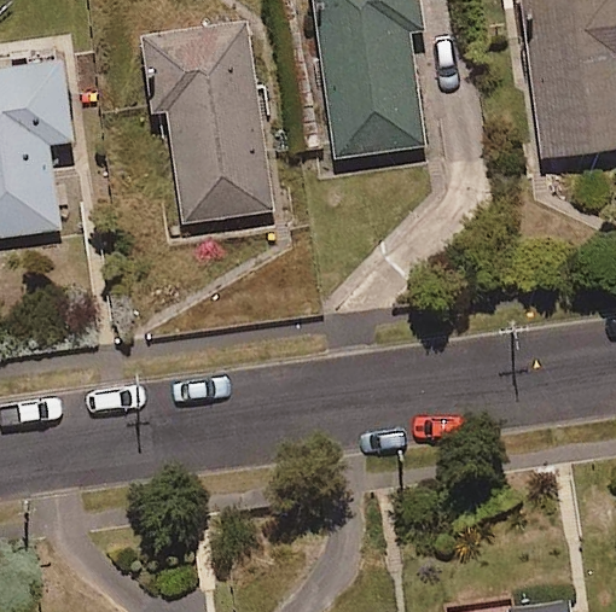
[(419,0),(311,0),(333,159),(426,146),(410,31),(425,30),(419,0)]
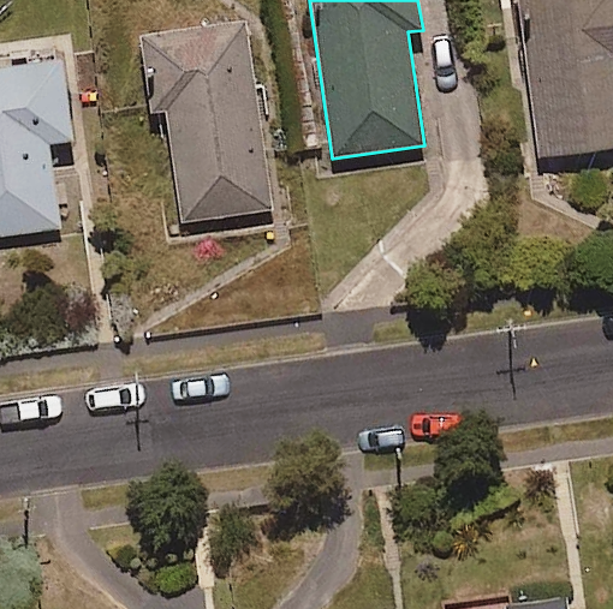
[(612,0),(517,0),(539,157),(612,147),(612,0)]
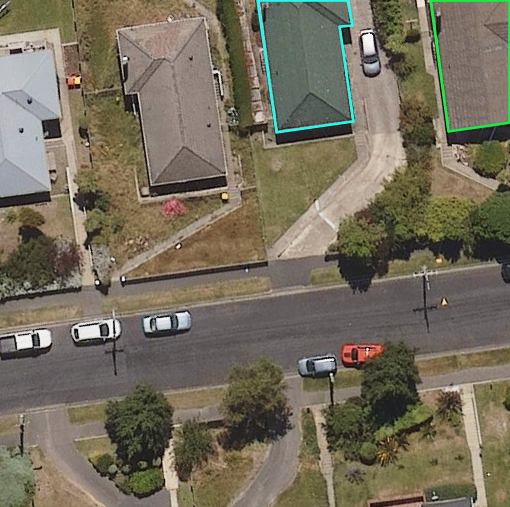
[(202,14),(115,28),(125,94),(137,92),(152,187),(227,175),(202,14)]
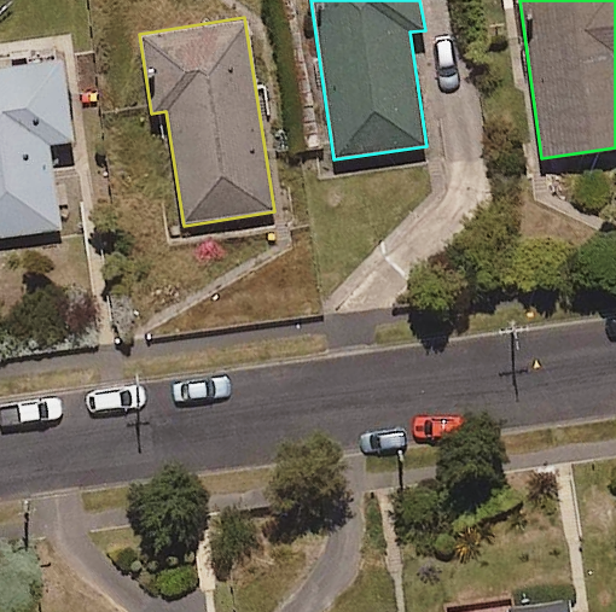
[(62,54),(0,62),(0,240),(63,232),(51,145),(74,141),(62,54)]
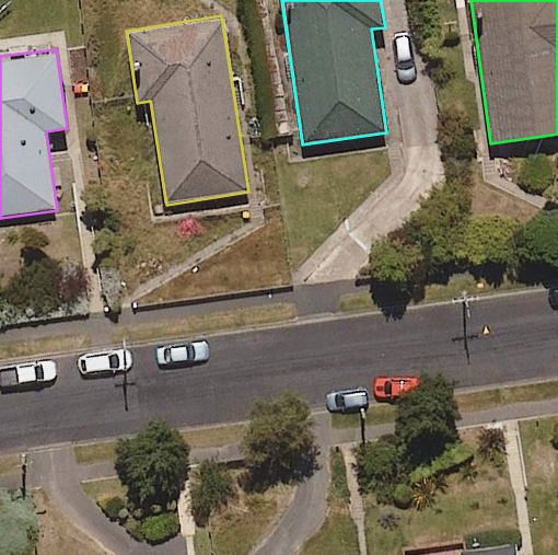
[(514,554),(513,543),(439,554),(514,554)]
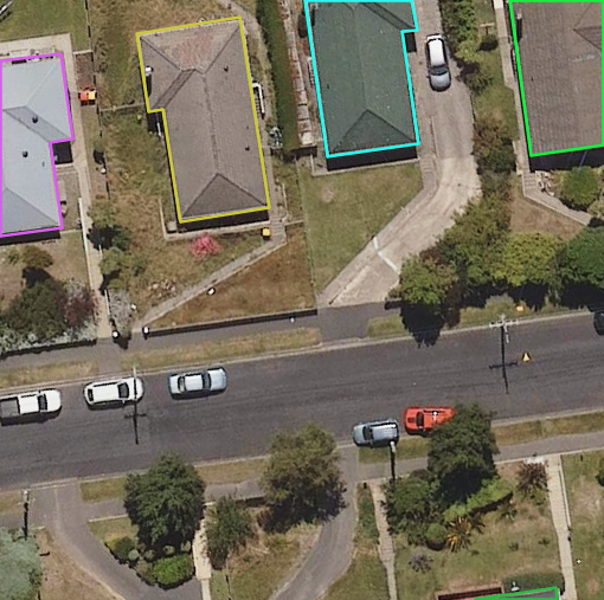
All buildings are outlined.
